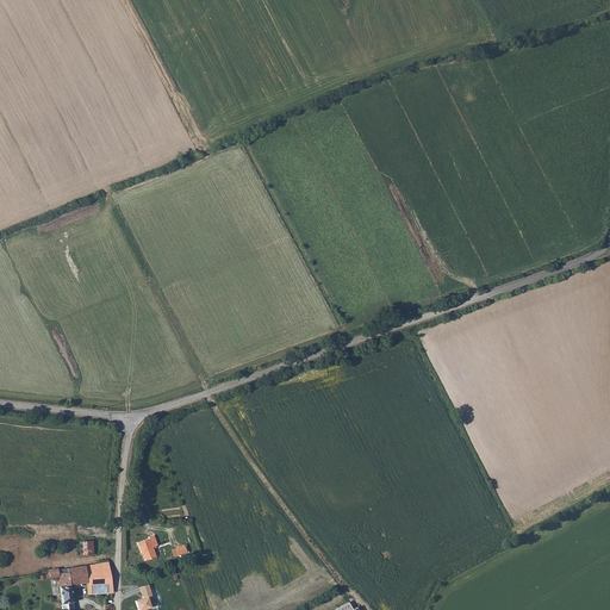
[(151,536),(138,541),(143,554),(144,553),(147,559),(157,555),(154,545),(159,542),(155,534),(150,535),(151,536)]
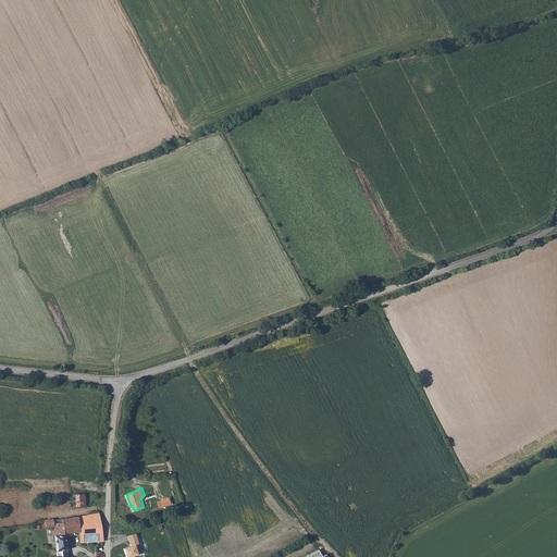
[(73,493),(73,507),(86,506),(85,493),(73,493)]
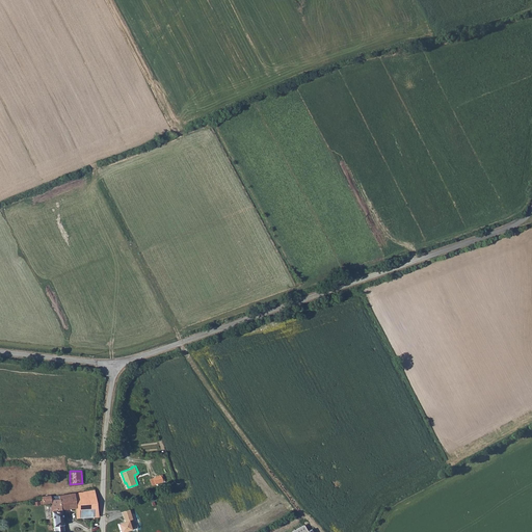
[(162,474),(150,478),(152,485),(165,481),(162,474)]
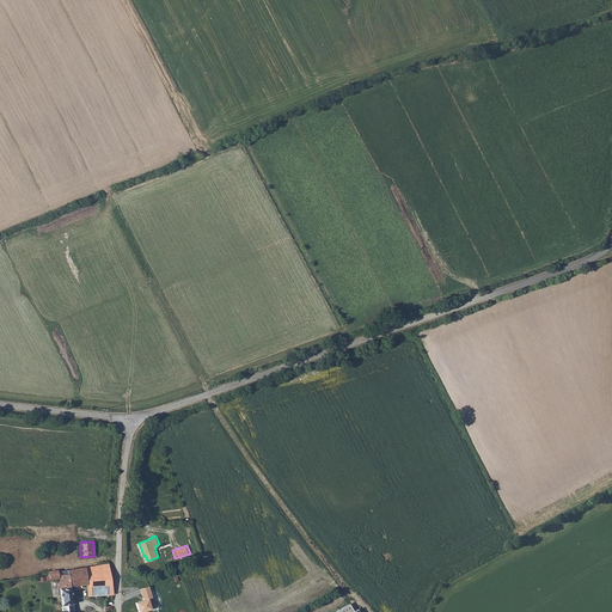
[(112,575),(109,562),(68,569),(69,571),(67,573),(60,574),(60,571),(59,570),(59,568),(48,569),(50,580),(57,580),(62,611),(63,611),(69,610),(75,610),(73,586),(87,582),(89,595),(115,594),(112,575)]
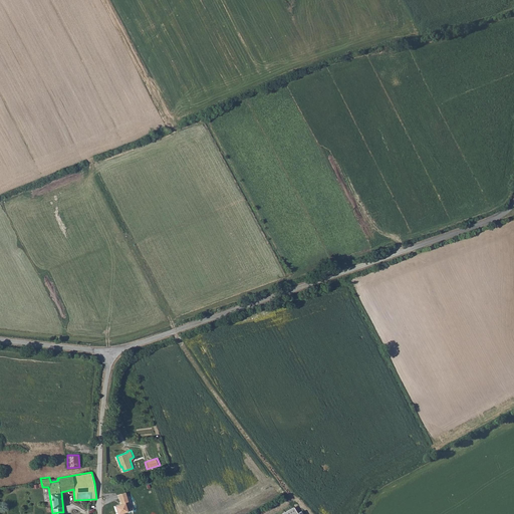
[(116,513),(131,510),(125,492),(117,494),(120,503),(114,505),(116,513)]
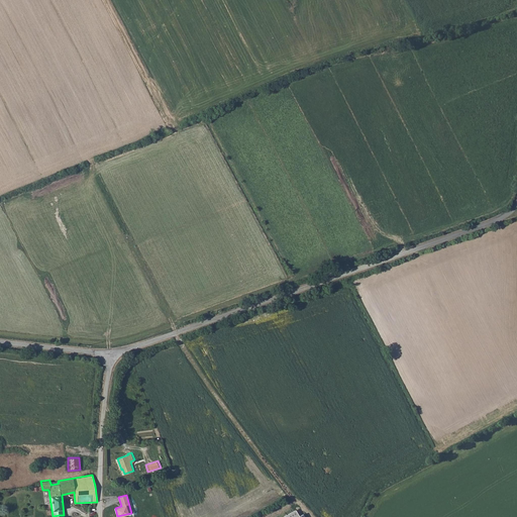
[(299,516),(295,508),(279,516),(299,516)]
